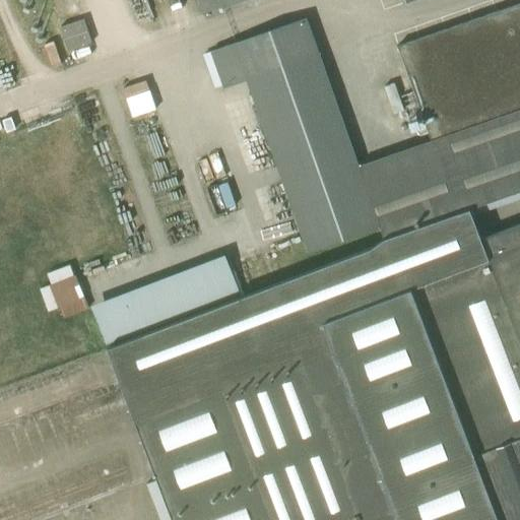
[(245,0),(406,0),(407,1),(410,0),(218,0),(221,8),(245,0)]
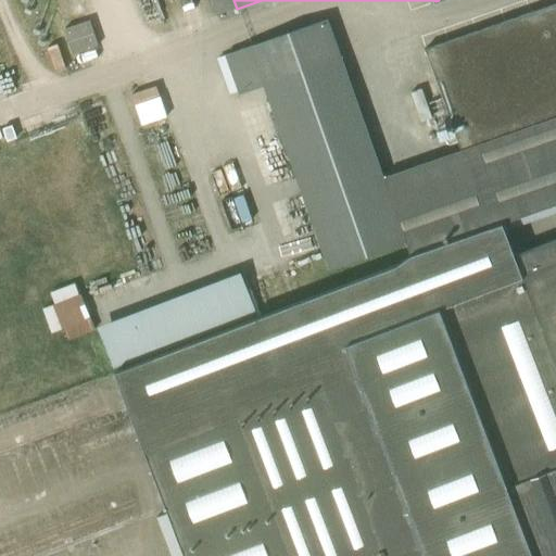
[(411,255),(396,265),(503,224),(555,204),(555,2),(425,49),(460,149),(383,176),(328,17),(224,54),(238,95),(264,85),(328,269),(406,242),(411,255)]
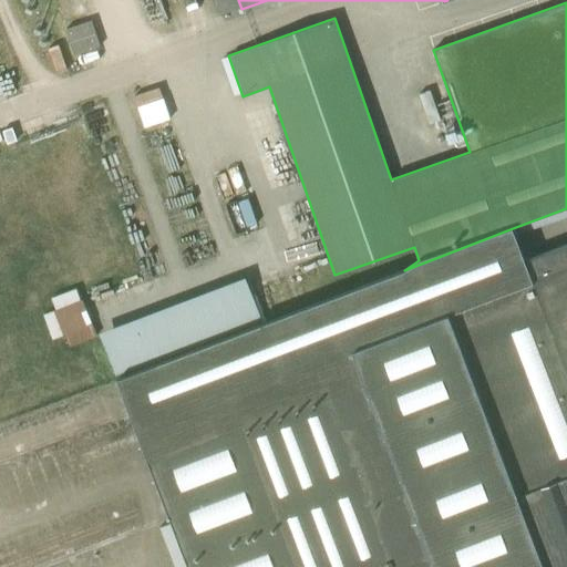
[(566,566),(566,285),(0,498),(0,566),(566,566)]
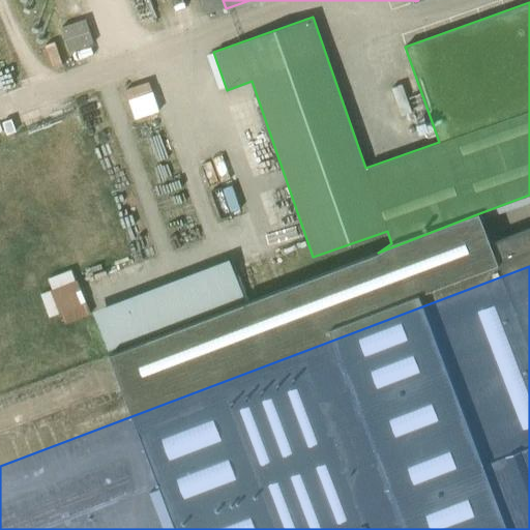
[(48,276),(51,289),(40,292),(48,316),(61,311),(64,321),(90,314),(77,268),(48,276)]
